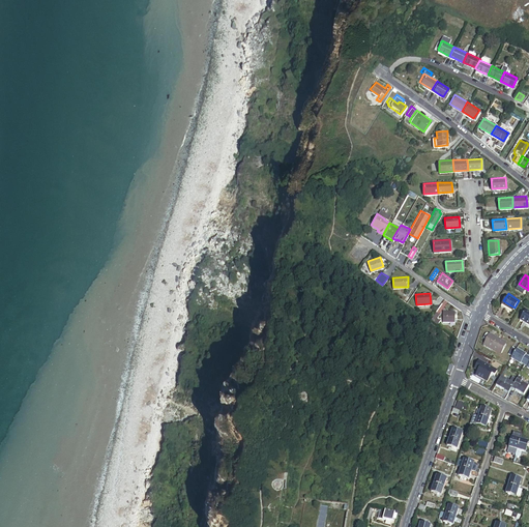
[(453,310),(442,309),(442,320),(453,320),(453,316),(453,314),(453,310)]
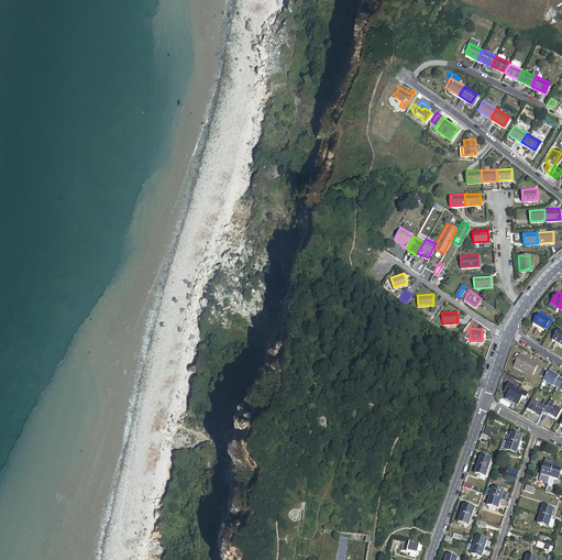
[(456,339),(463,344),(466,340),(463,337),(465,333),(462,330),(456,339)]
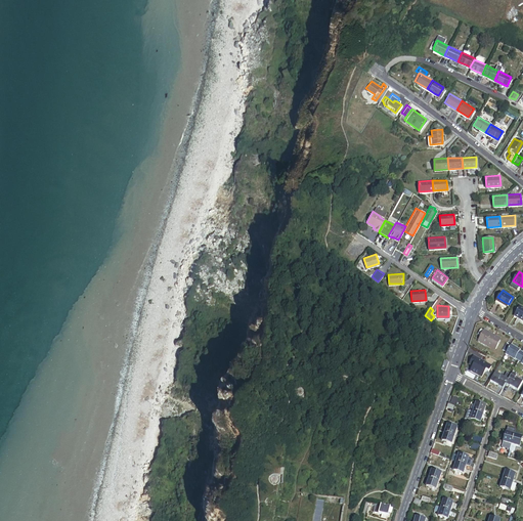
[(491,333),(491,332),(483,328),(480,334),(477,339),(485,343),(486,342),(494,345),(499,337),(491,333)]
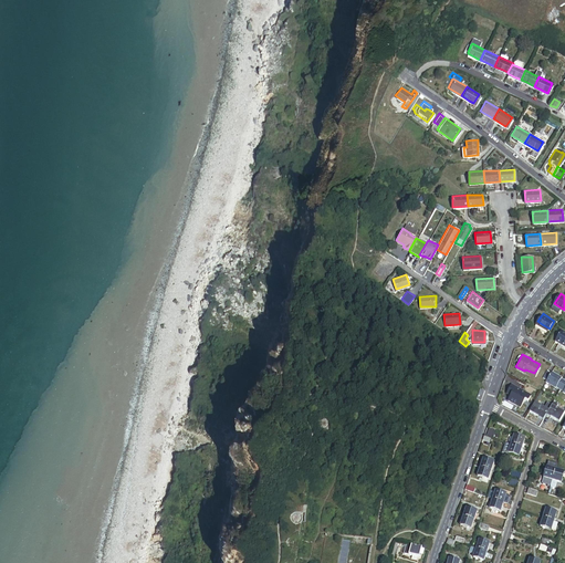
[(542,375),(546,378),(551,371),(546,368),(542,375)]
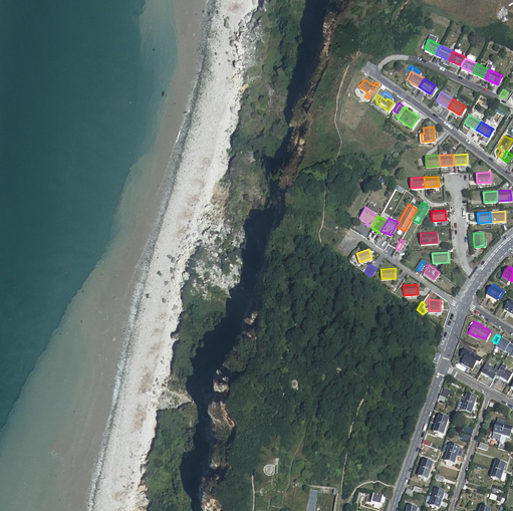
[(482,356),(464,346),(459,354),(463,356),(460,361),(472,367),(473,365),(476,359),(479,361),(482,356)]
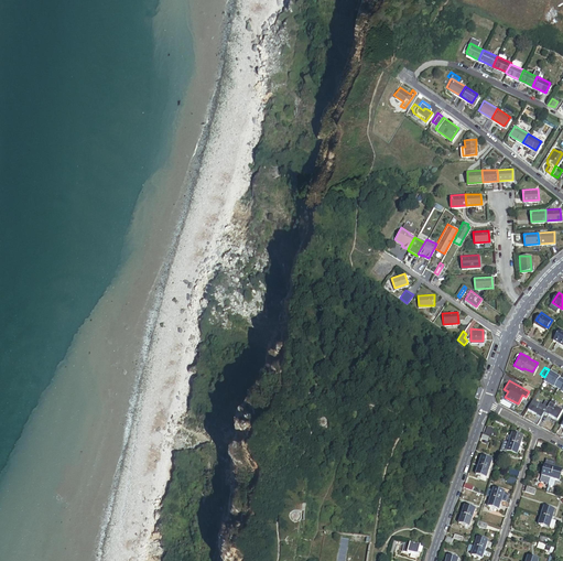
[(322,425),(323,425),(325,424),(326,423),(328,422),(328,420),(328,418),(328,416),(326,413),(325,412),(323,412),(321,412),(318,413),(317,414),(316,417),(316,418),(316,420),(316,422),(318,423),(320,424),(322,425)]
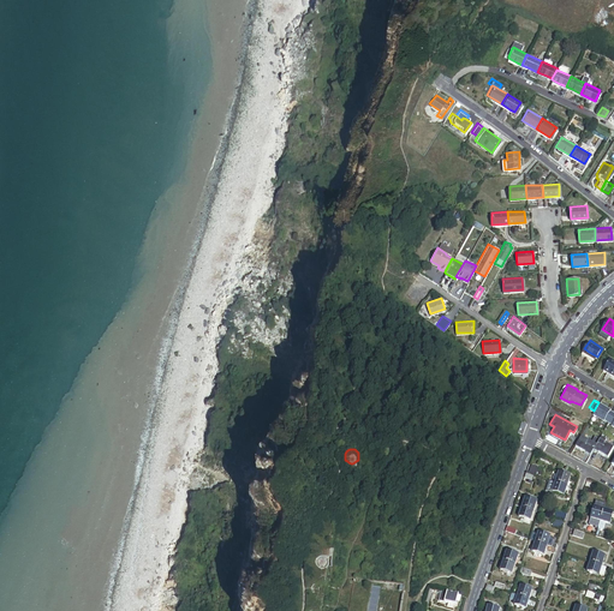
[(554,480),(566,484),(568,474),(558,471),(554,480)]
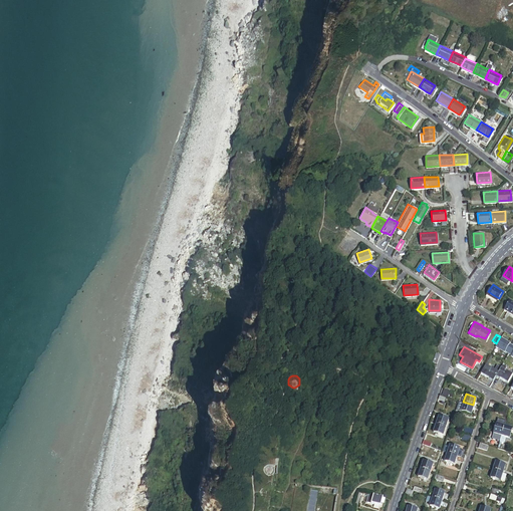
[(461,409),(470,413),(473,405),(463,402),(461,409)]
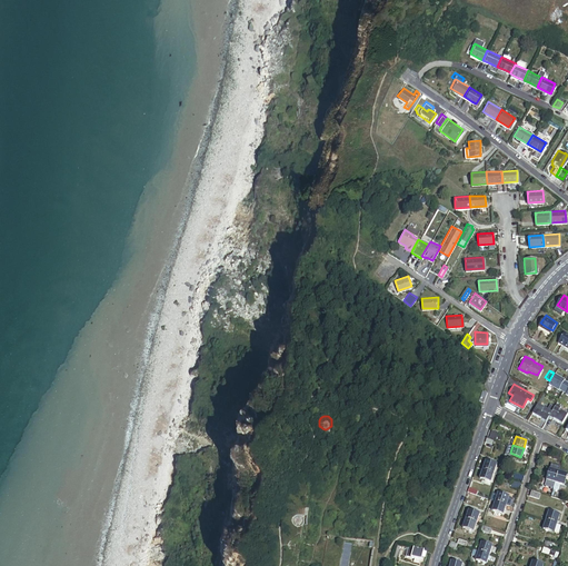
[(487,470),(492,472),(495,464),(485,459),(481,468),(487,470)]
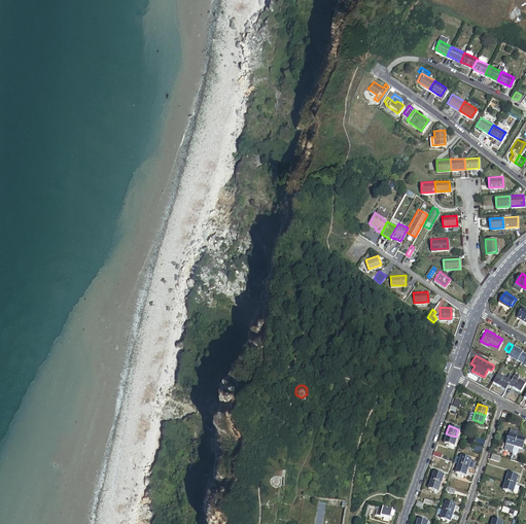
[(505,443),(514,445),(517,435),(507,432),(505,443)]
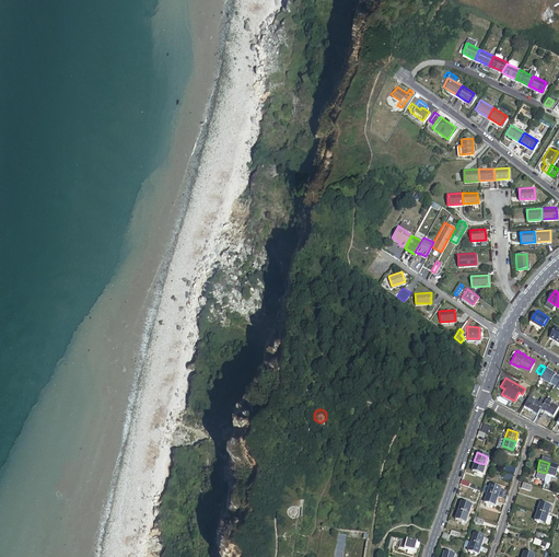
[(472,470),(481,473),(485,464),(479,463),(474,461),(472,470)]
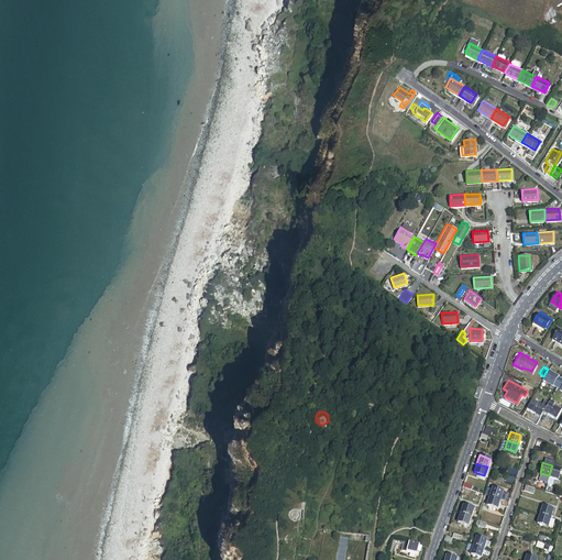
[(506,471),(516,474),(518,468),(508,464),(506,471)]
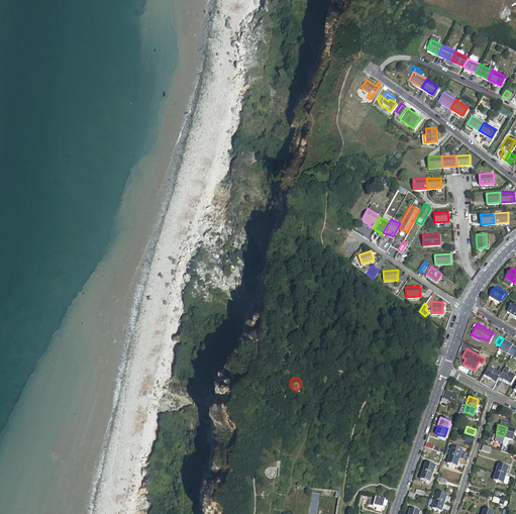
[(514,433),(515,434),(515,432),(515,431),(514,431),(515,429),(507,427),(504,436),(502,442),(506,443),(508,438),(512,439),(514,433)]
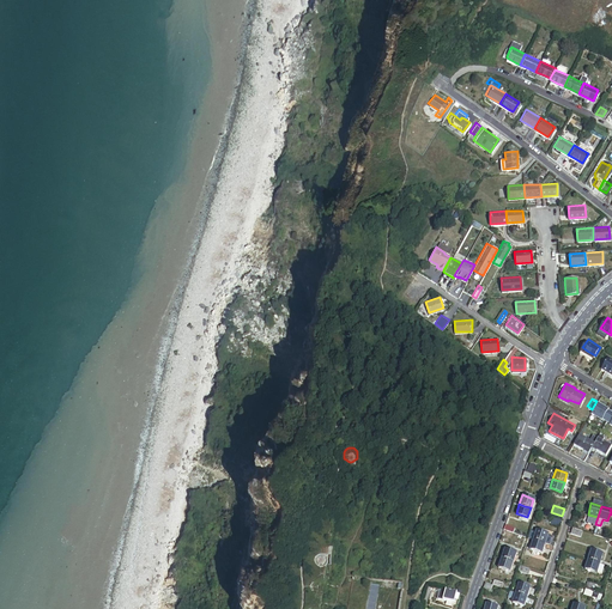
[(533,537),(544,542),(547,533),(535,529),(533,537)]
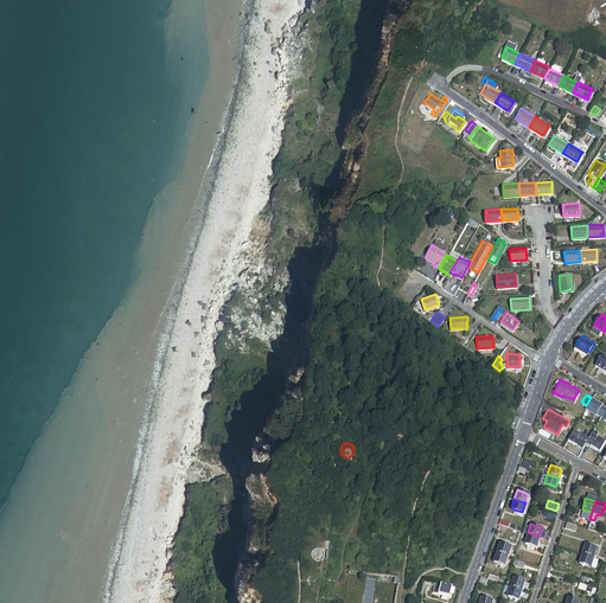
[(524,543),(535,546),(538,537),(528,532),(524,543)]
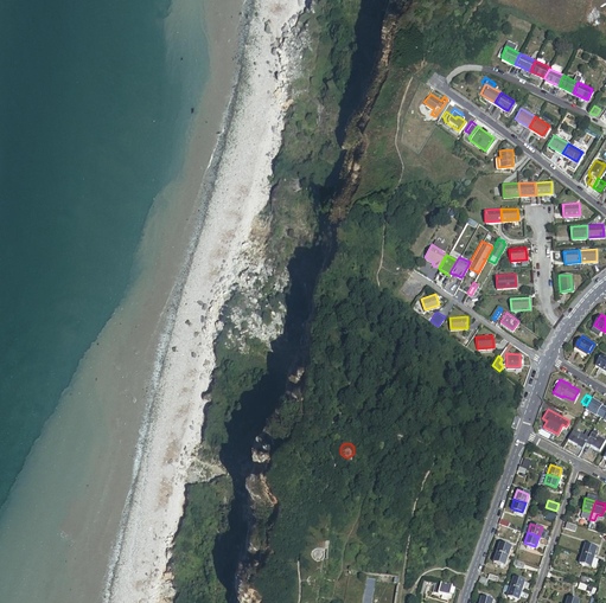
[(324,556),(325,549),(329,549),(330,540),(325,539),(325,545),(317,545),(312,546),(310,549),(308,552),(310,555),(311,557),(313,559),(318,559),(321,559),(324,556)]
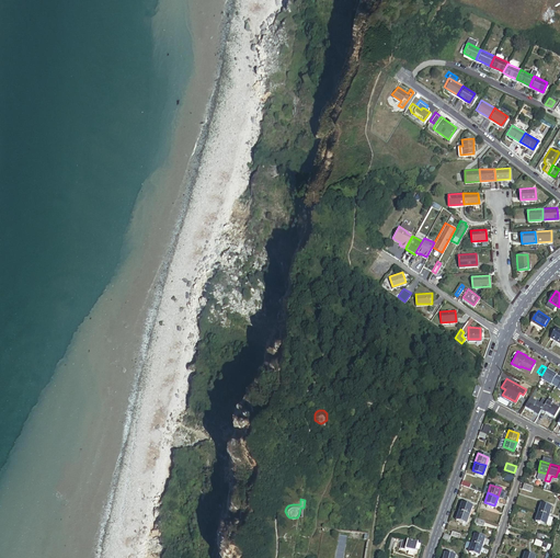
[(537,511),(548,514),(551,504),(540,501),(537,511)]
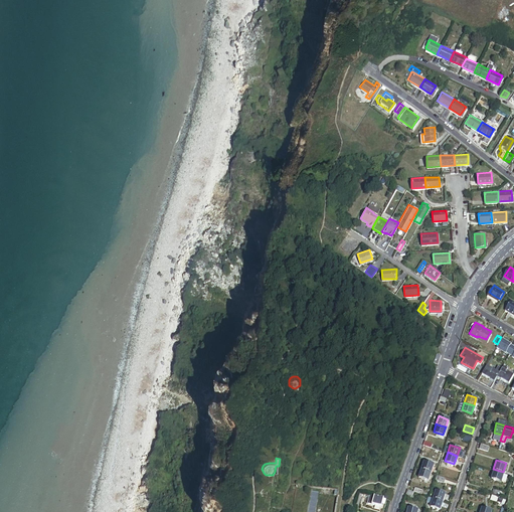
[(420,468),(431,471),(433,464),(429,462),(422,461),(420,468)]
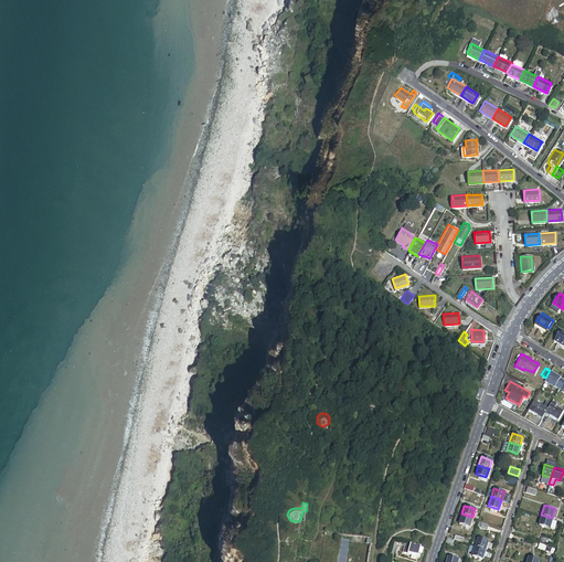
[(458,521),(469,525),(472,517),(461,513),(458,521)]
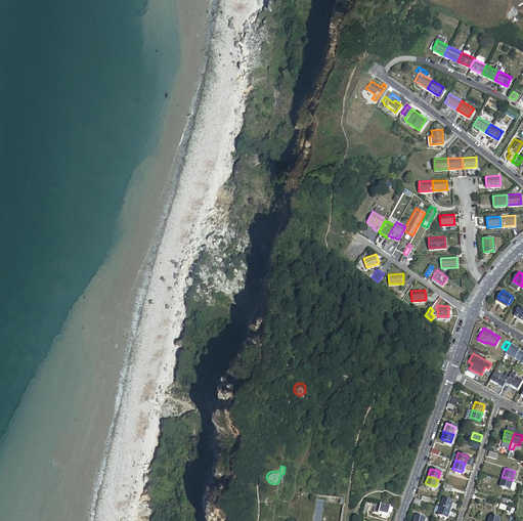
[(499,485),(513,489),(515,482),(512,480),(502,477),(499,485)]
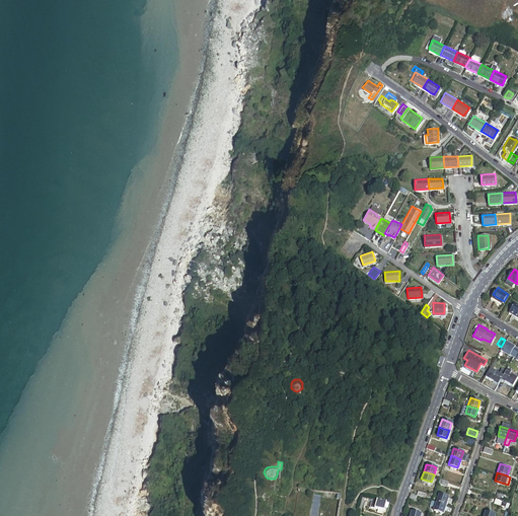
[(511,497),(496,492),(495,497),(509,502),(511,497)]
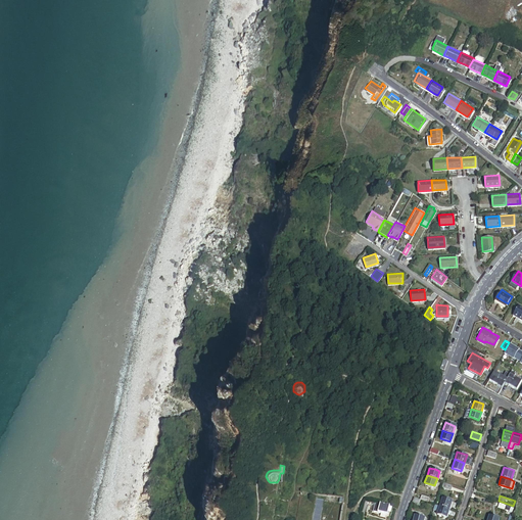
[(319,519),(323,498),(316,497),(312,519),(319,519)]
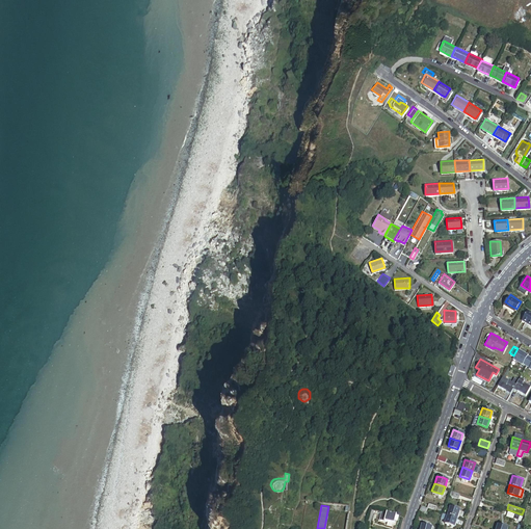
[(447,513),(456,517),(459,508),(449,505),(447,513)]
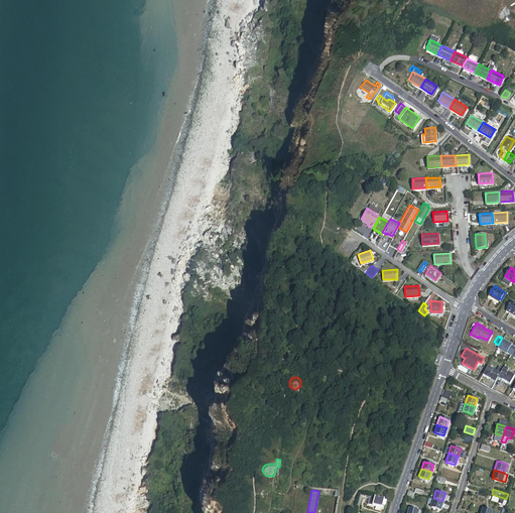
[(385,497),(367,492),(369,495),(368,495),(367,497),(369,497),(369,499),(370,499),(370,502),(369,503),(382,507),(383,503),(386,504),(385,497)]
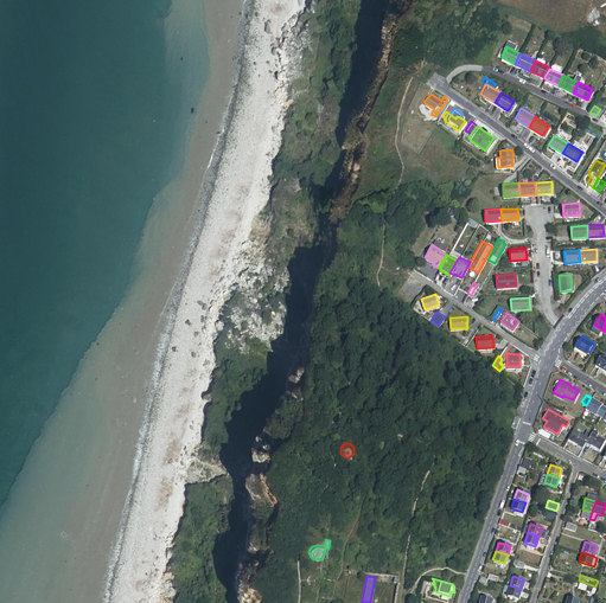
[(518,598),(521,589),(510,585),(506,595),(509,596),(511,596),(518,598)]
